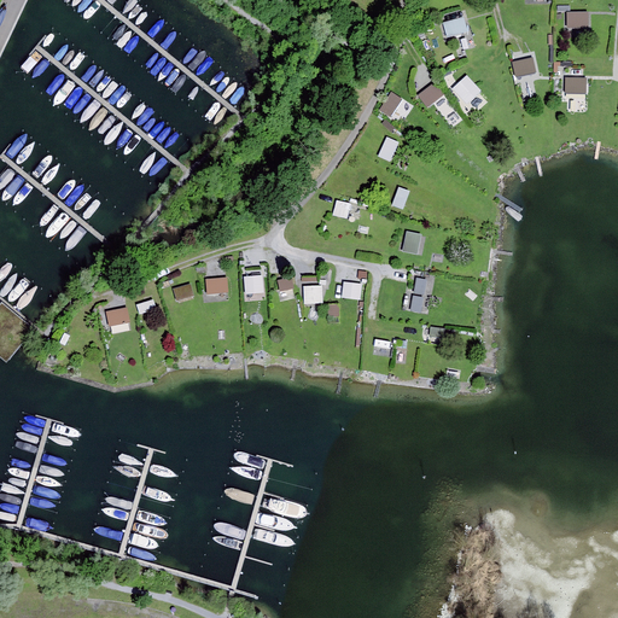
[(589,12),(567,12),(567,28),(589,28),(589,12)]
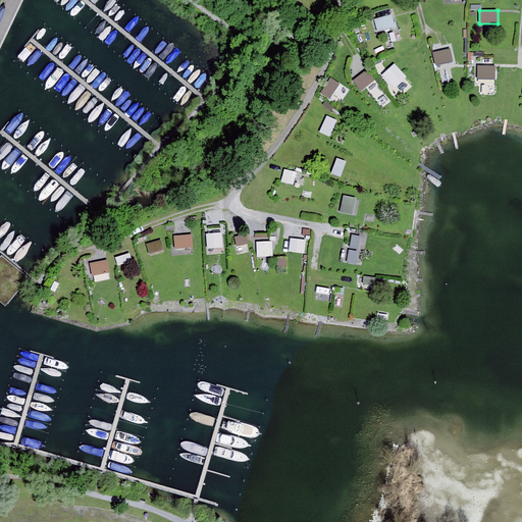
[(377,32),(395,27),(392,14),(374,19),(377,32)]
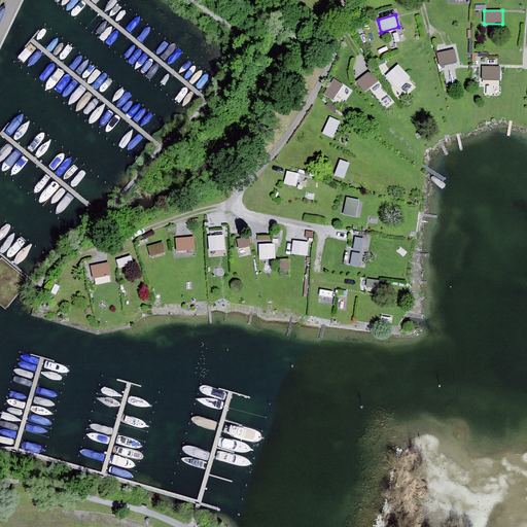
[(440,66),(457,62),(454,49),(436,54),(440,66)]
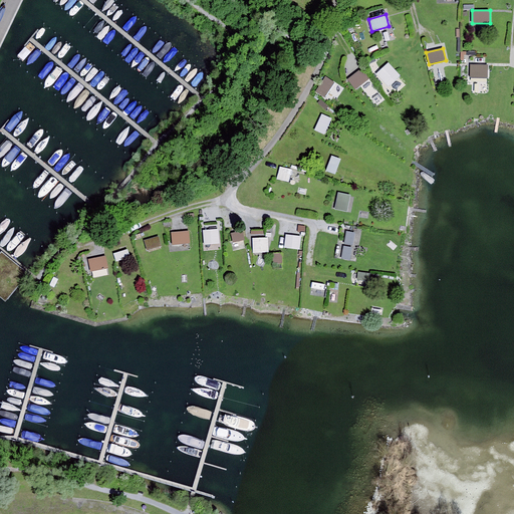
[(391,63),(374,70),(377,77),(379,76),(381,82),(396,76),(393,70),(394,70),(391,63)]
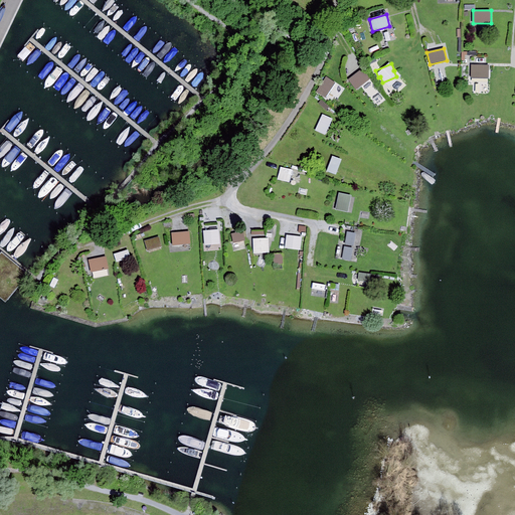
[(471,77),(489,78),(489,65),(472,64),(471,77)]
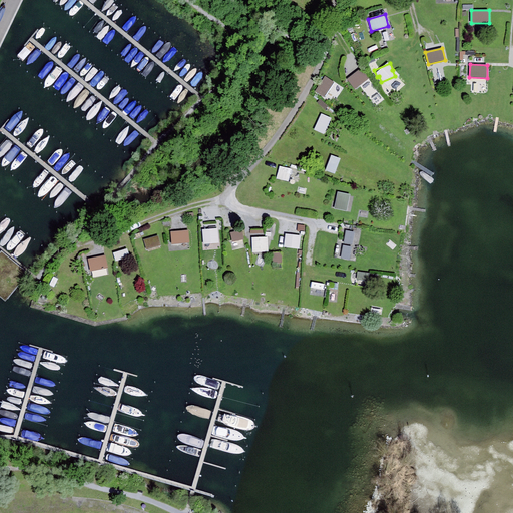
[(355,89),(369,78),(361,68),(348,79),(355,89)]
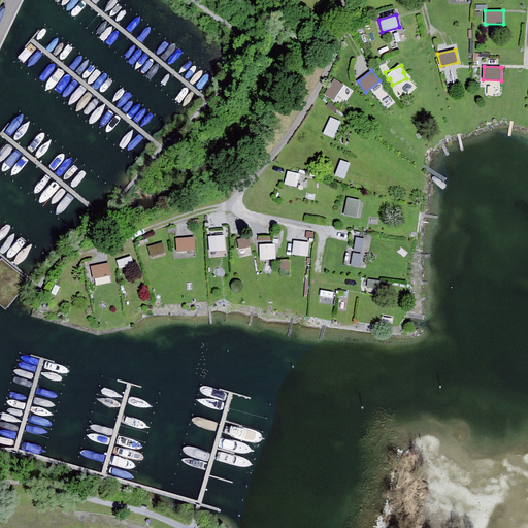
[(334,100),(344,85),(334,79),(325,94),(334,100)]
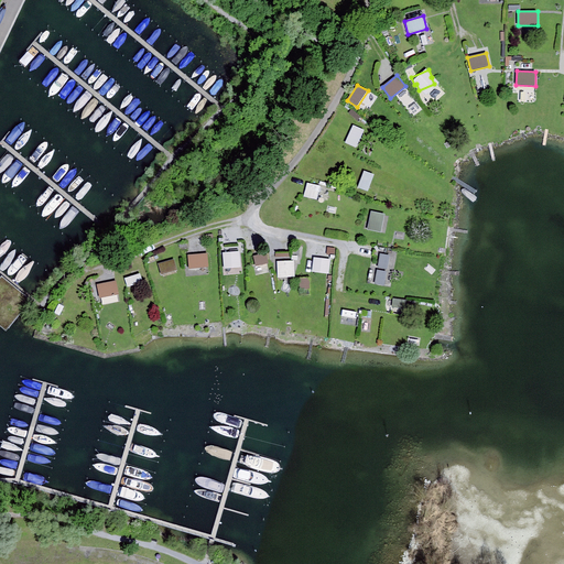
[(351,109),(349,114),(358,120),(361,117),(351,109)]
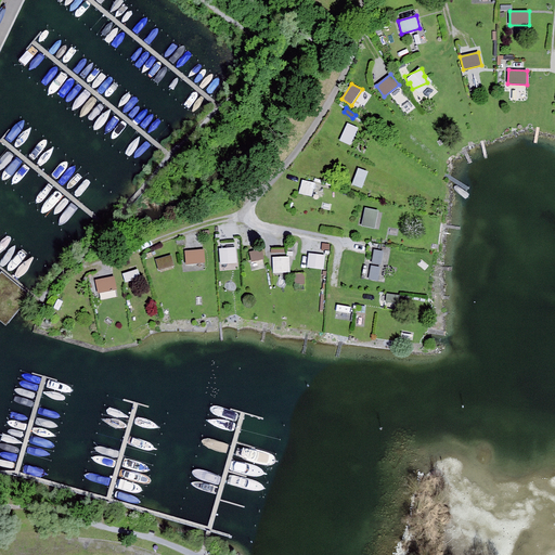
[(349,124),(340,140),(351,145),(359,128),(349,124)]
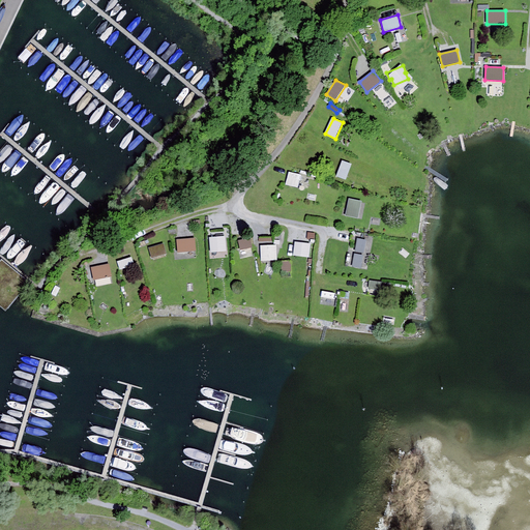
[(343,160),(336,176),(346,180),(352,164),(343,160)]
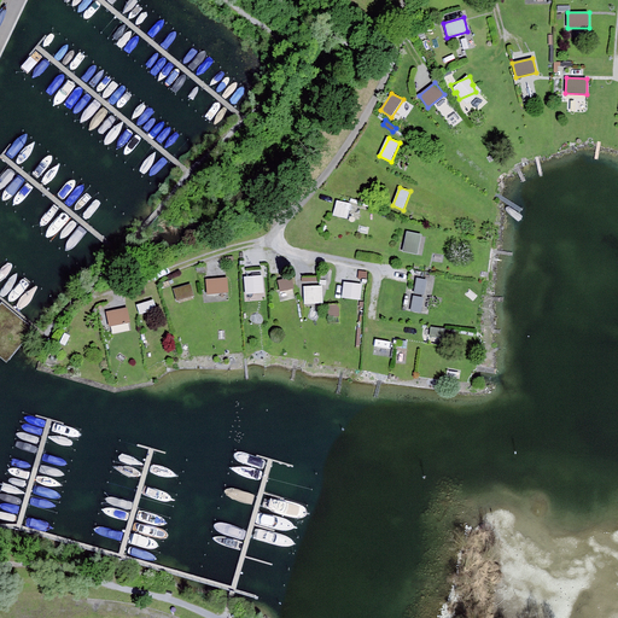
[(333,215),(348,219),(351,204),(336,200),(333,215)]
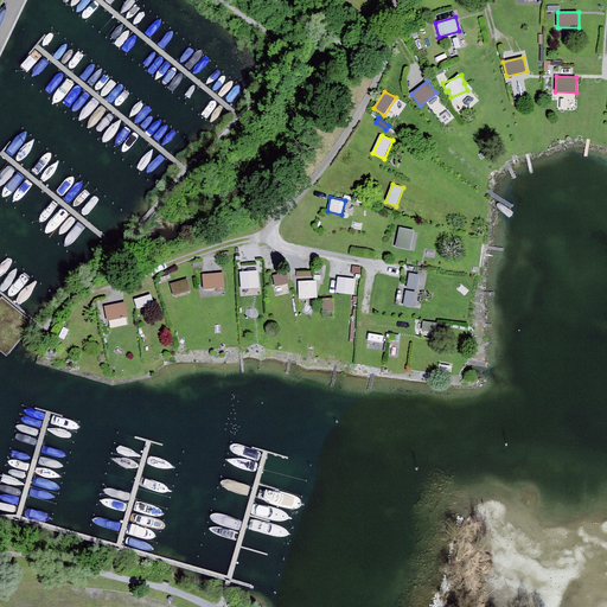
[(396,247),(410,250),(415,230),(400,227),(396,247)]
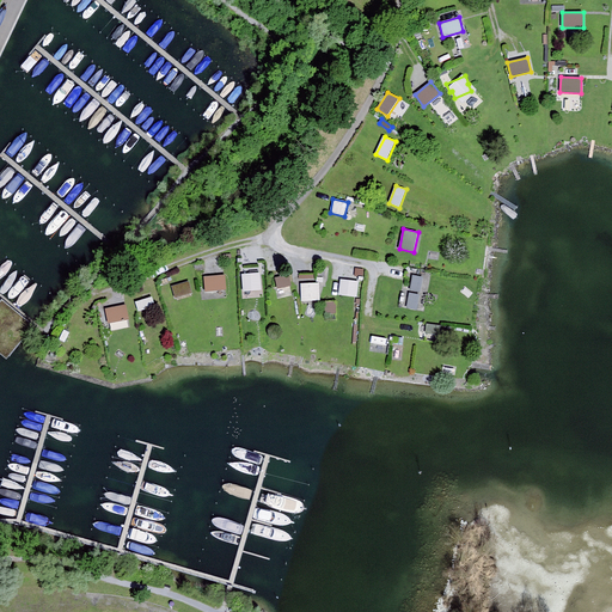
[(254,262),(236,264),(238,281),(256,279),(254,262)]
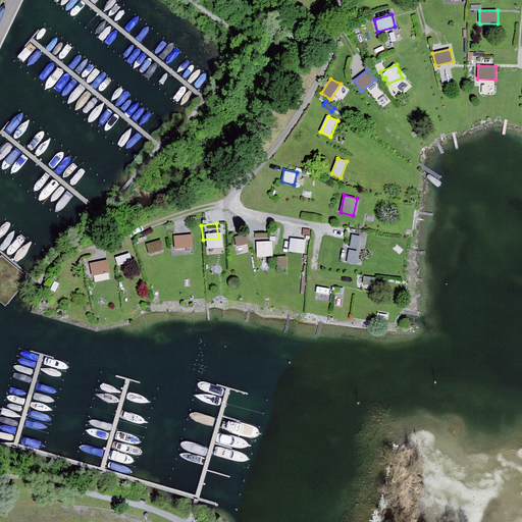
[(192,235),(174,237),(175,249),(193,248),(192,235)]
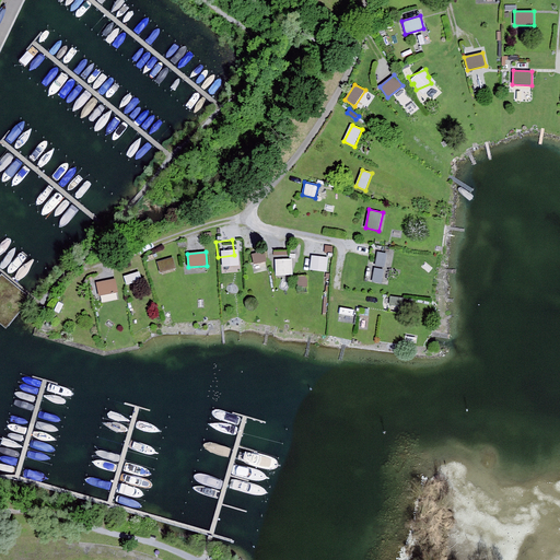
[(265,252),(252,255),(254,265),(267,261),(265,252)]
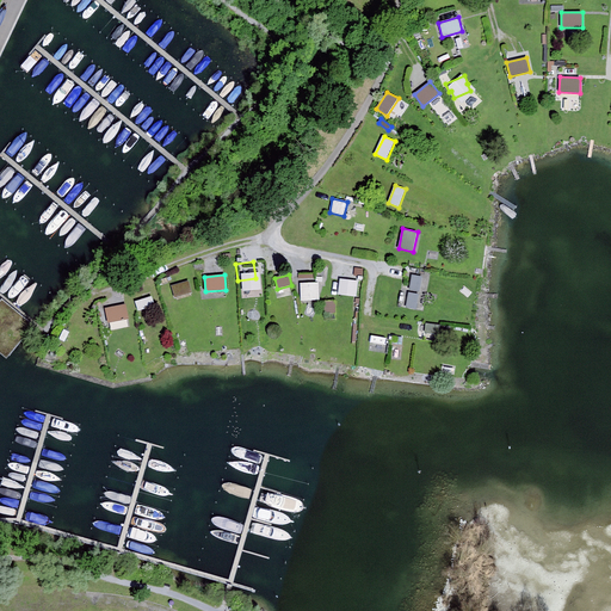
[(409,290),(419,291),(423,277),(412,275),(409,290)]
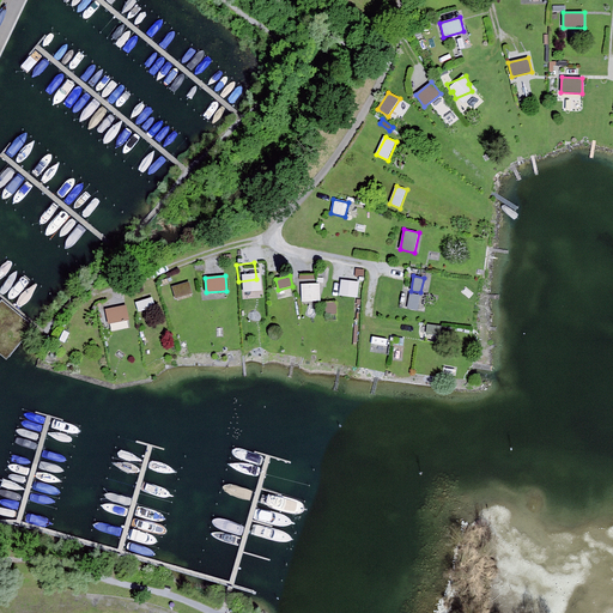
[(341,280),(341,296),(359,296),(359,280),(341,280)]
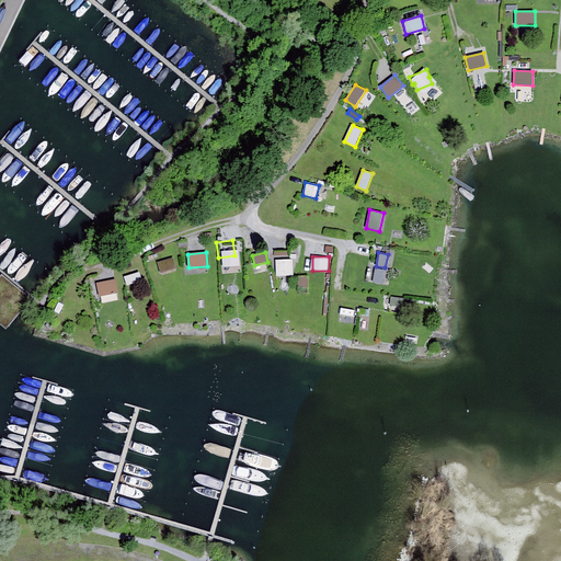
[(173,258),(157,263),(160,273),(175,268),(173,258)]
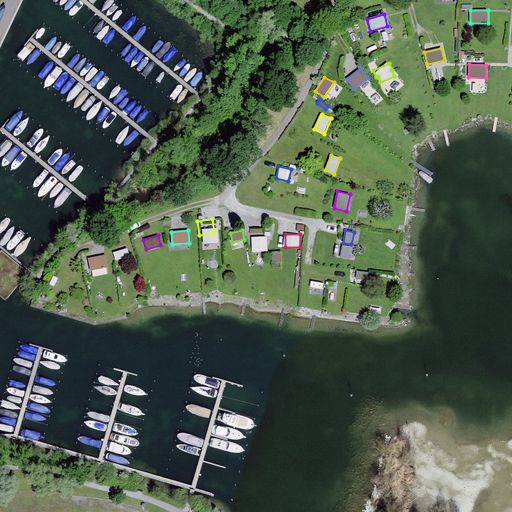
[(267,237),(252,238),(252,252),(268,252),(267,237)]
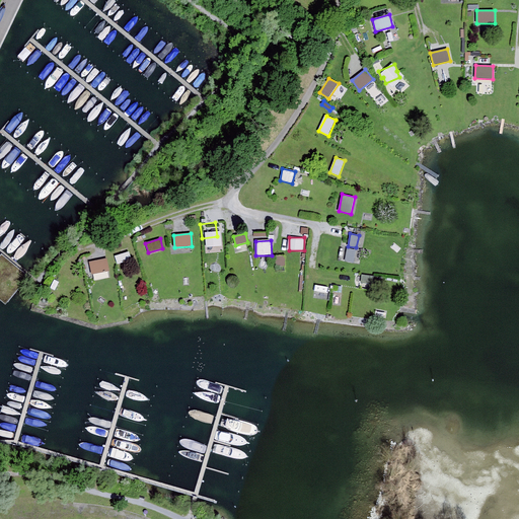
[(356,250),(347,248),(345,261),(354,263),(356,250)]
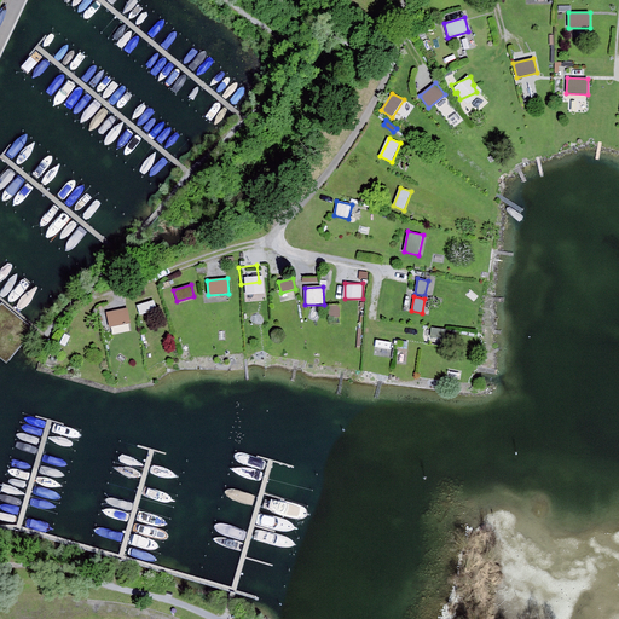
[(155,300),(138,305),(140,316),(157,310),(155,300)]
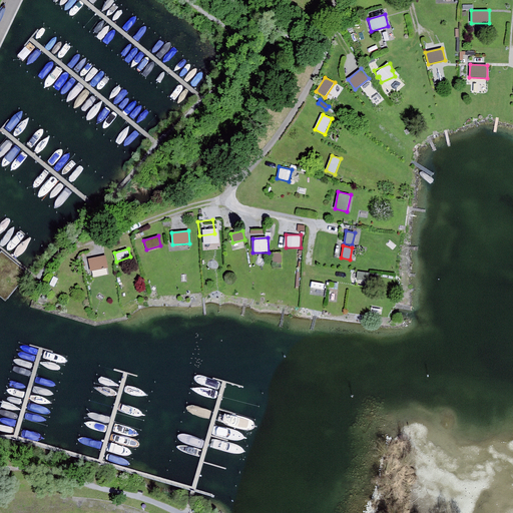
[(282,252),(274,252),(273,264),(282,264),(282,252)]
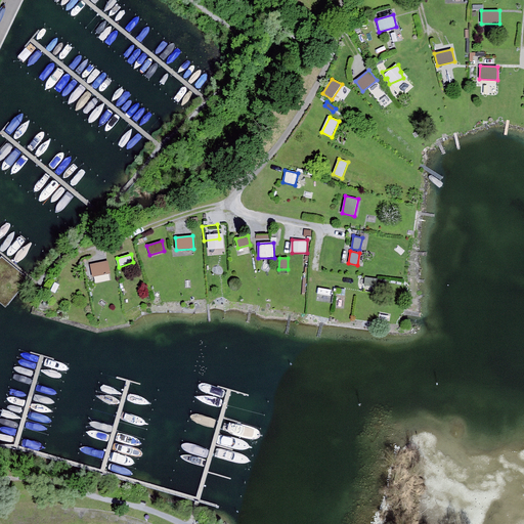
[(108,261),(90,265),(92,277),(111,273),(108,261)]
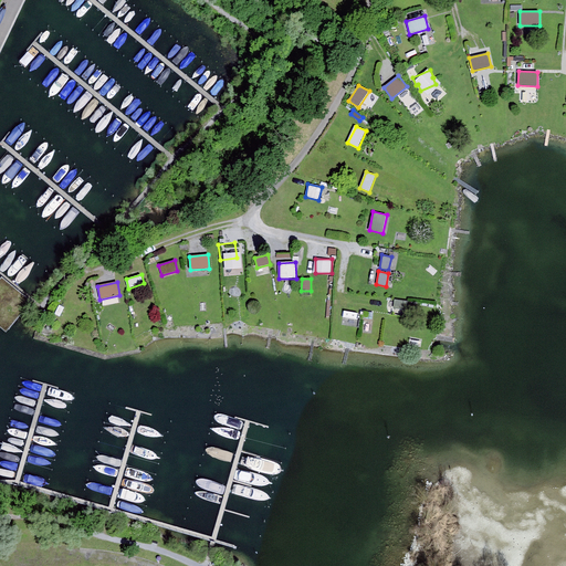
[(408,302),(395,300),(394,308),(407,311),(408,302)]
